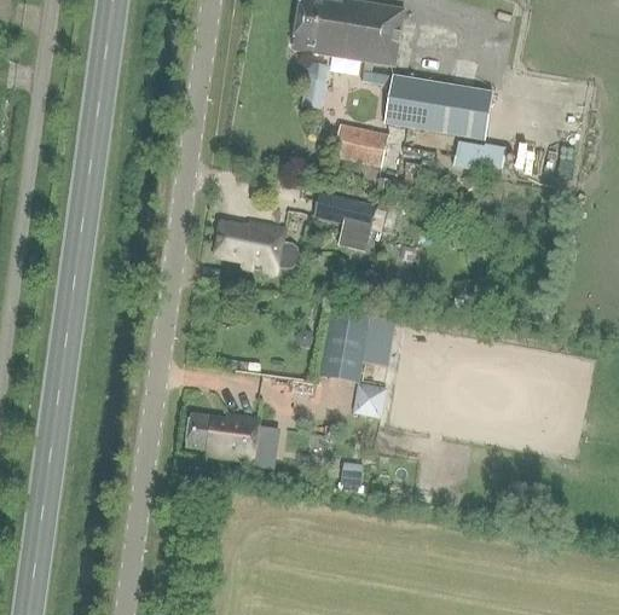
[(371,73),(374,62),(394,65),(404,9),(348,0),(340,0),(340,1),(331,0),(301,0),(293,48),(364,61),(363,70),(371,73)]
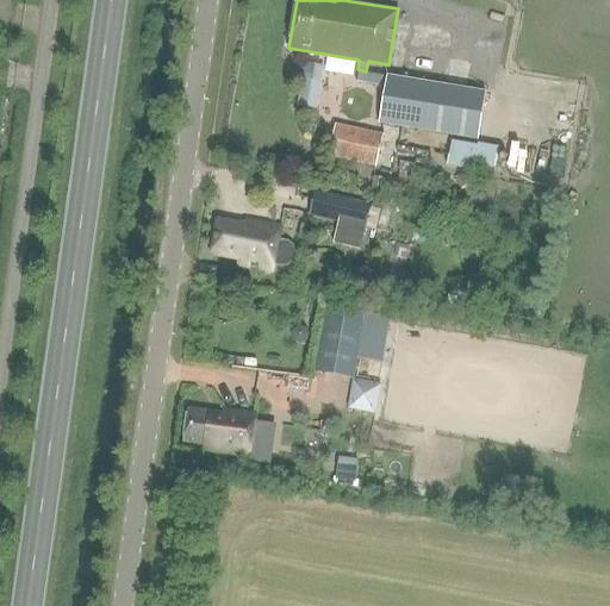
[(378,122),(478,138),(485,91),(366,72),(358,69),(355,81),(384,86),(378,122)]
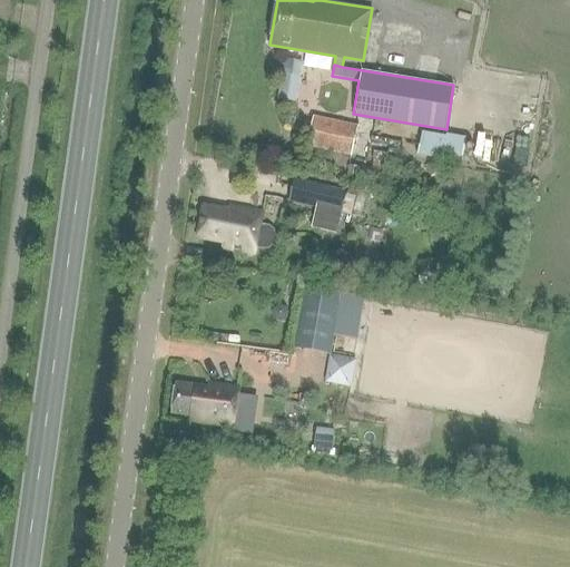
[(298,87),(279,84),(277,97),(296,100),(298,87)]
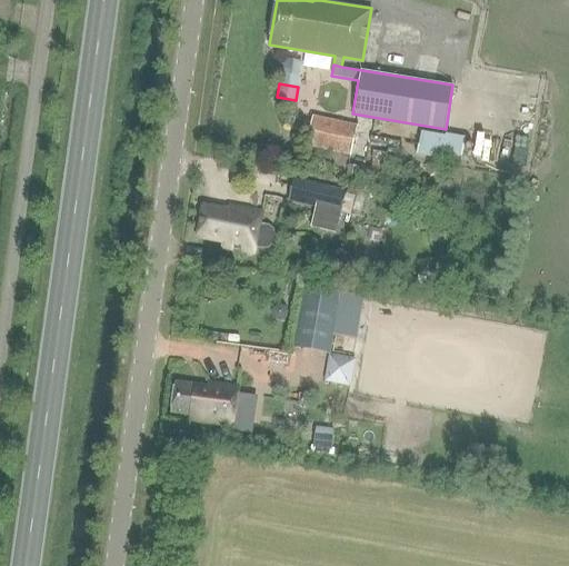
[(357,125),(312,115),(306,141),(350,151),(357,125)]
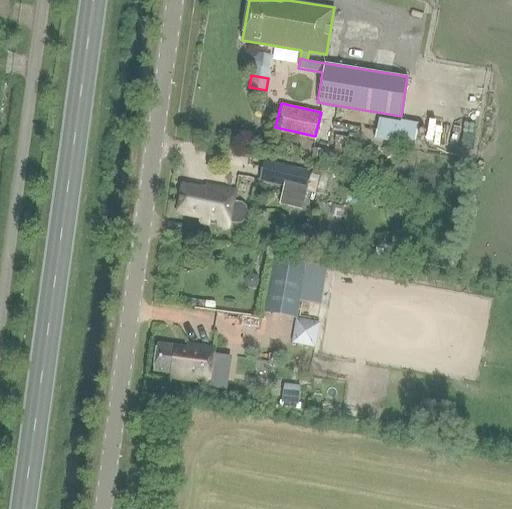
[(373,138),(412,144),(416,120),(377,114),(373,138)]
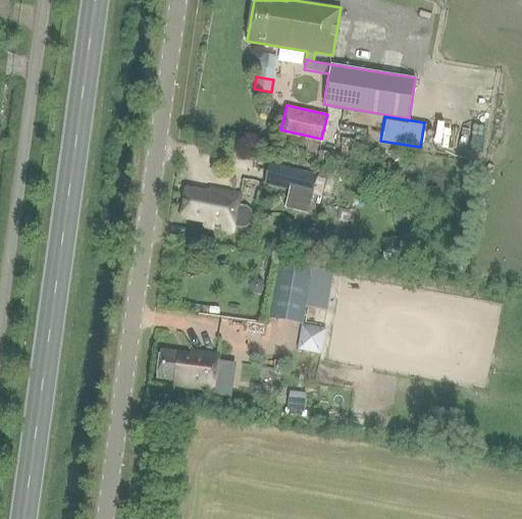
[(268,161),(264,182),(311,192),(316,172),(268,161)]
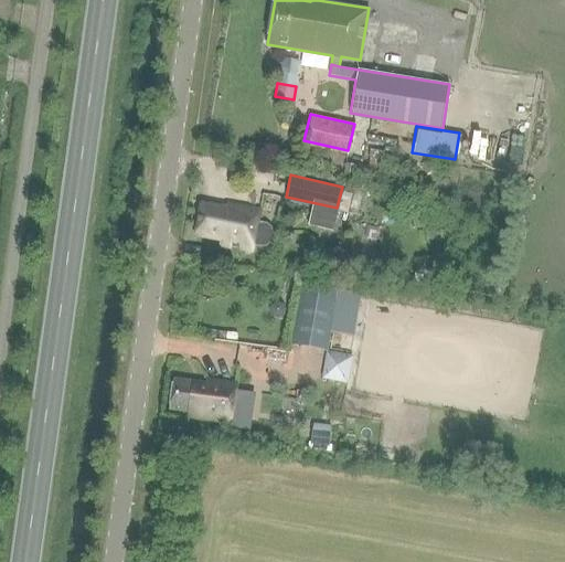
[(198,232),(222,236),(221,243),(253,248),(254,243),(264,245),(272,240),(273,231),(267,223),(258,222),(260,209),(227,202),(226,207),(202,202),(198,232)]
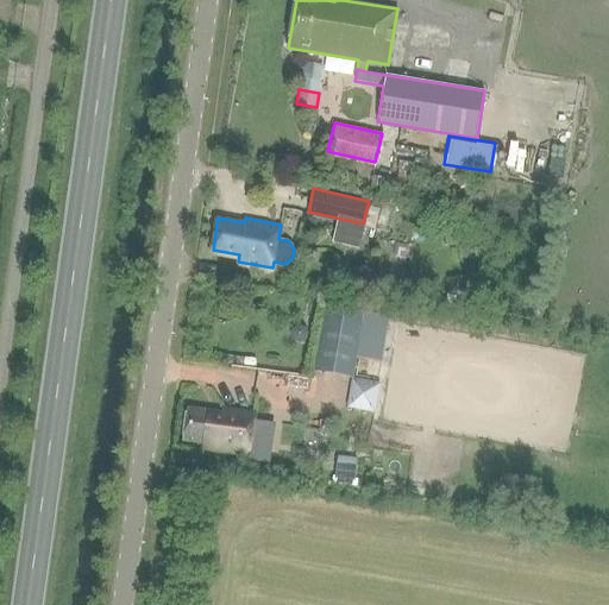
[(356,355),(364,313),(326,306),(315,366),(352,373),(356,355)]
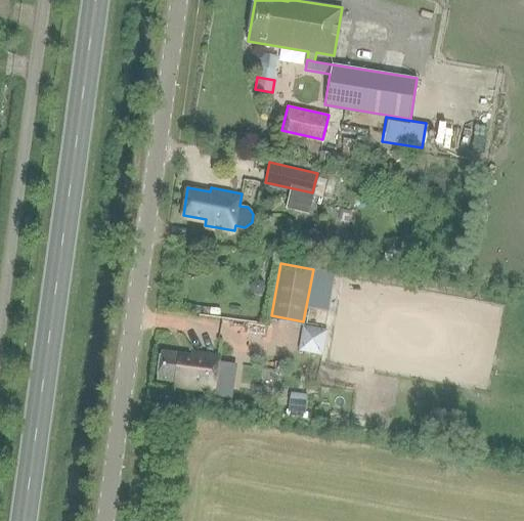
[(264,284),(261,279),(256,278),(252,283),(251,288),(254,292),(260,293),(264,290),(264,284)]
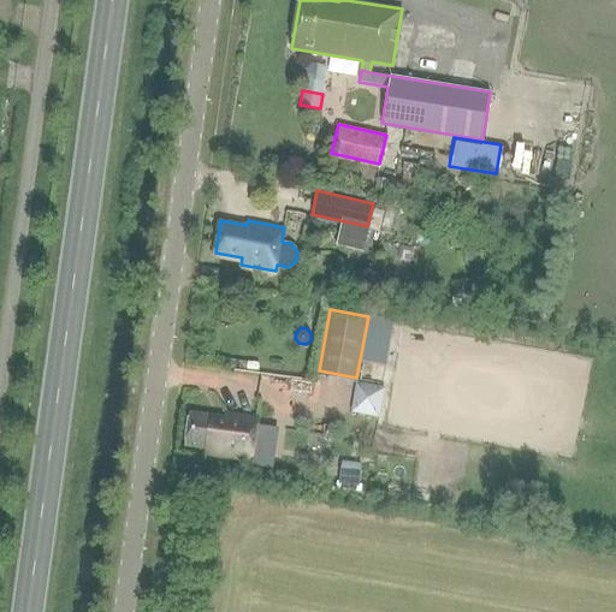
[(354,380),(353,410),(380,411),(383,381),(354,380)]
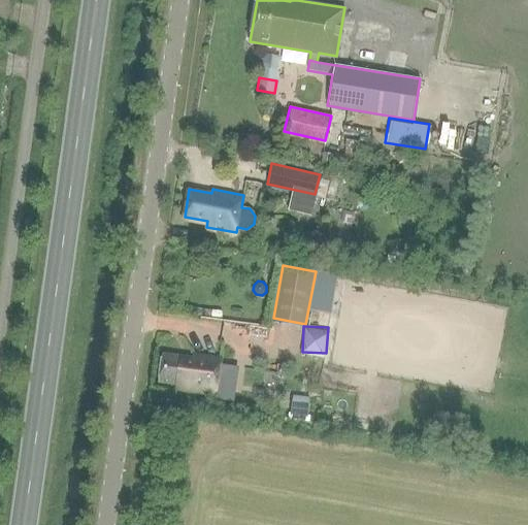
[(162,352),(158,382),(177,385),(176,388),(215,393),(215,397),(233,399),(236,376),(231,375),(233,366),(220,364),(222,356),(193,352),(192,356),(162,352)]
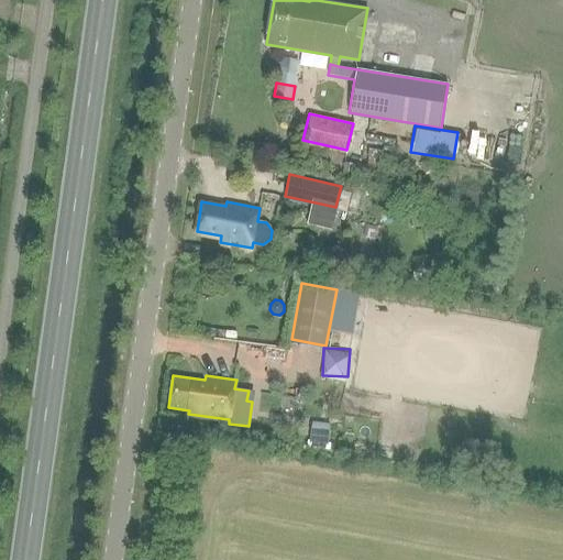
[(327,441),(327,419),(308,419),(308,441),(327,441)]
